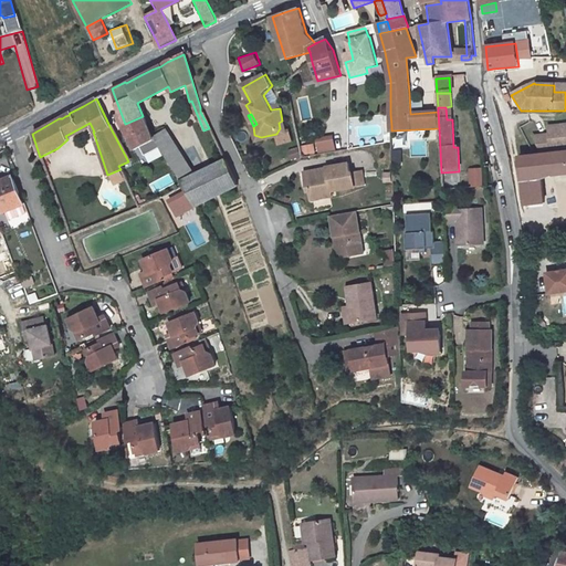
[(390,114),(379,114),(391,126),(390,114)]
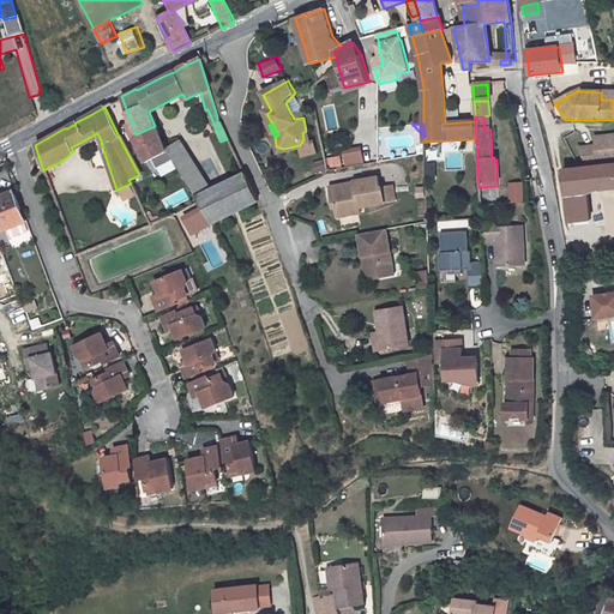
[(155,126),(136,134),(142,144),(138,146),(145,163),(167,152),(166,150),(155,126)]
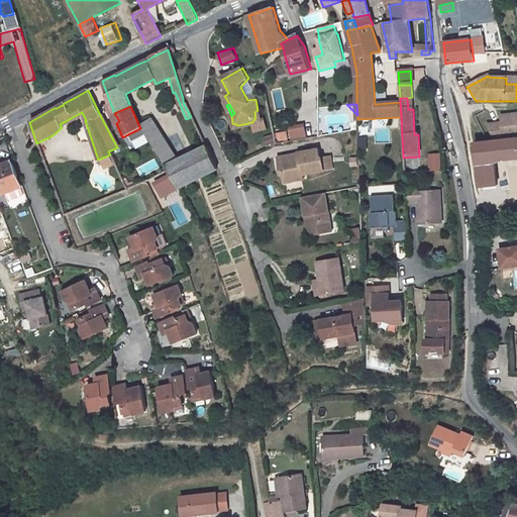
[(232,130),(261,124),(257,110),(254,112),(255,117),(252,122),(238,125),(232,123),(232,130)]
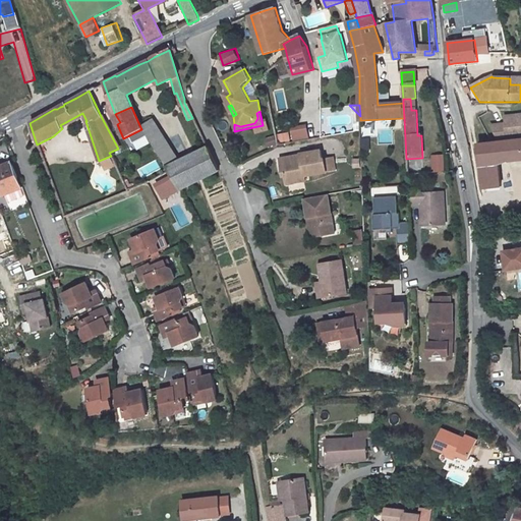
[(520,116),(506,118),(506,125),(491,126),(500,141),(520,138),(520,116)]
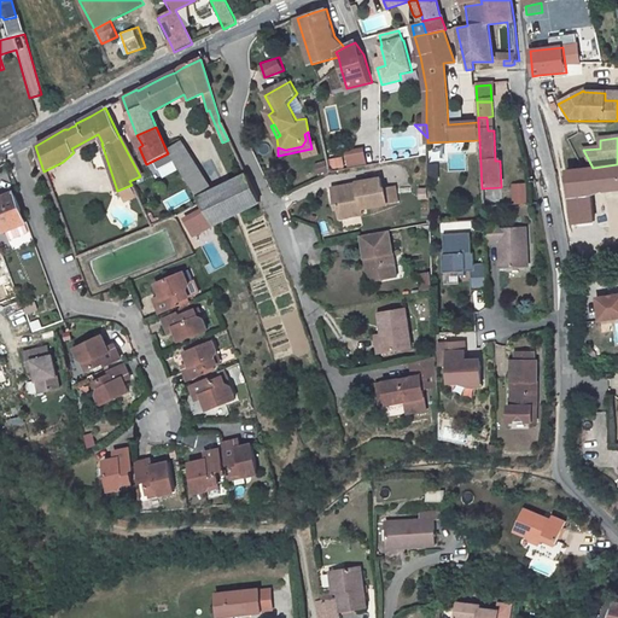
[(179,141),(167,151),(168,153),(198,199),(214,191),(179,141)]
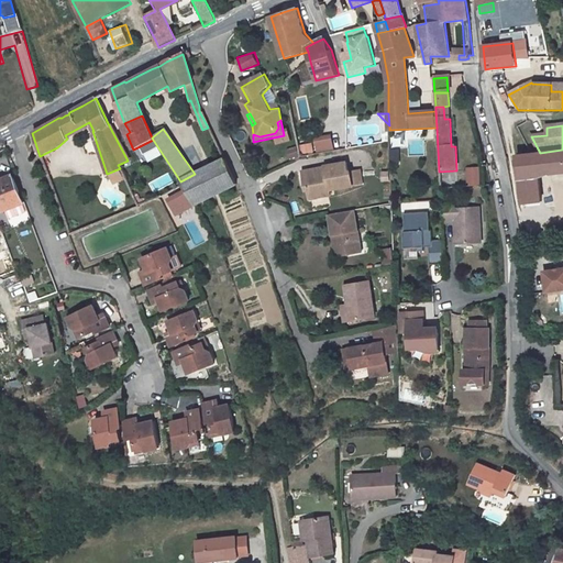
[(315,136),(317,152),(335,150),(333,134),(315,136)]
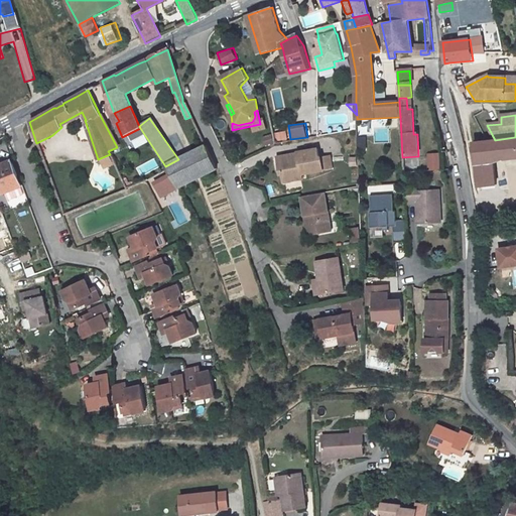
[(276,131),(277,141),(288,140),(288,130),(276,131)]
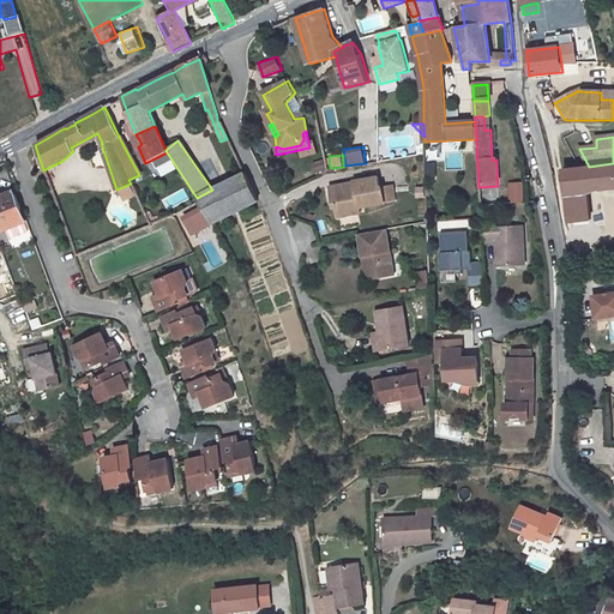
[(428,178),(439,178),(439,160),(427,161),(428,178)]
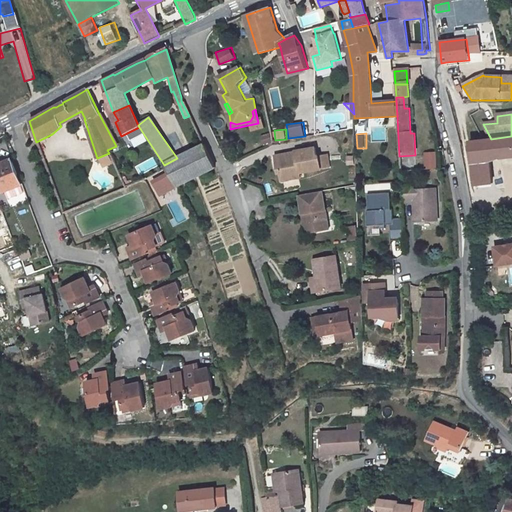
[(270,135),(262,136),(264,146),(272,142),(270,135)]
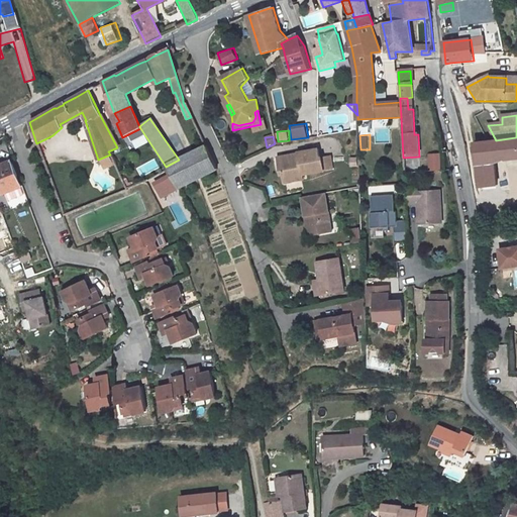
[(516,139),(475,144),(480,188),(483,188),(483,194),(497,192),(495,164),(505,161),(516,159),(516,139)]
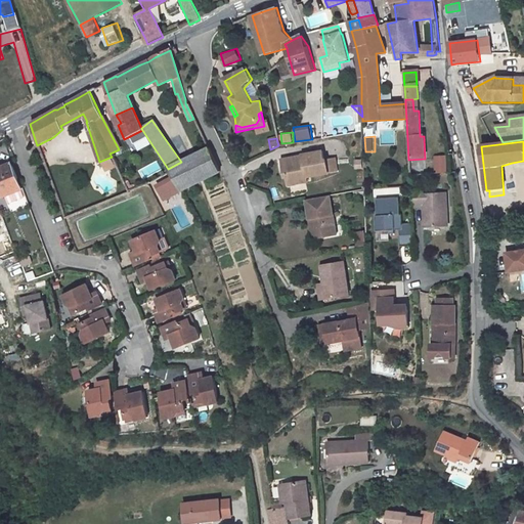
[(181,162),(168,169),(170,173),(181,190),(220,172),(208,148),(181,162)]
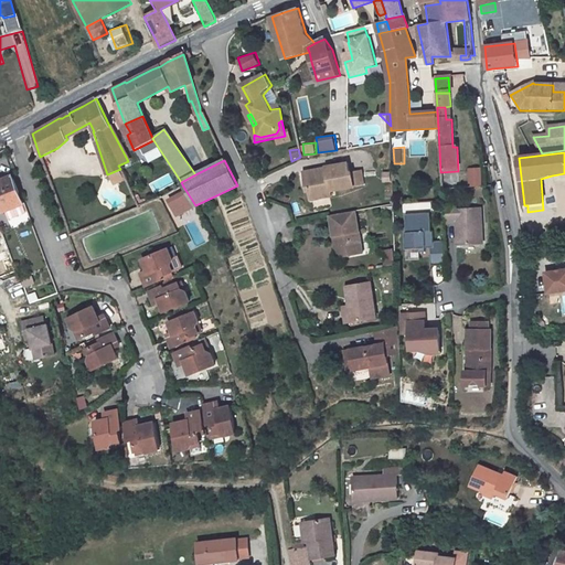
[(363,171),(352,173),(350,172),(349,164),(327,168),(327,169),(328,172),(323,172),(321,170),(310,172),(313,187),(309,188),(310,195),(311,200),(331,196),(331,193),(331,192),(355,189),(366,187),(363,171)]
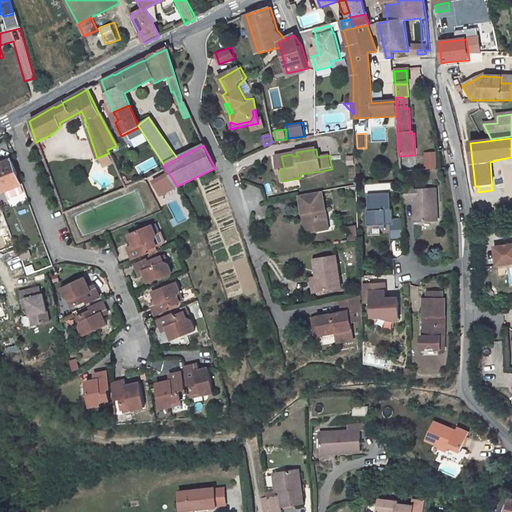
[(426,168),(439,168),(438,151),(425,151),(426,168)]
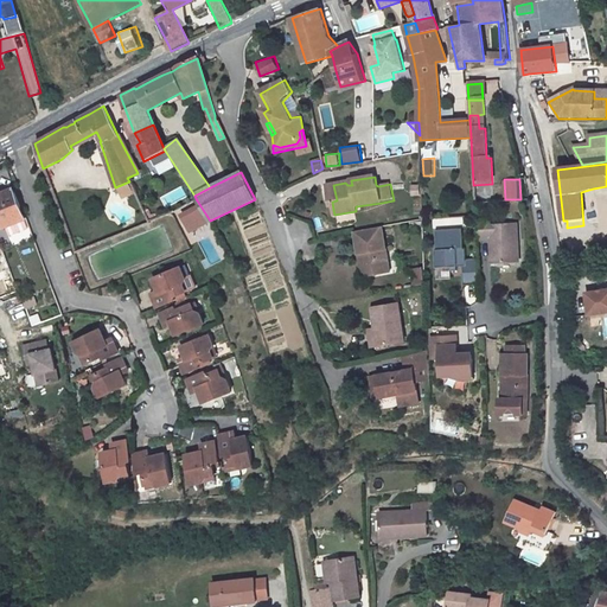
[(13,187),(0,192),(0,211),(5,225),(25,217),(13,187)]
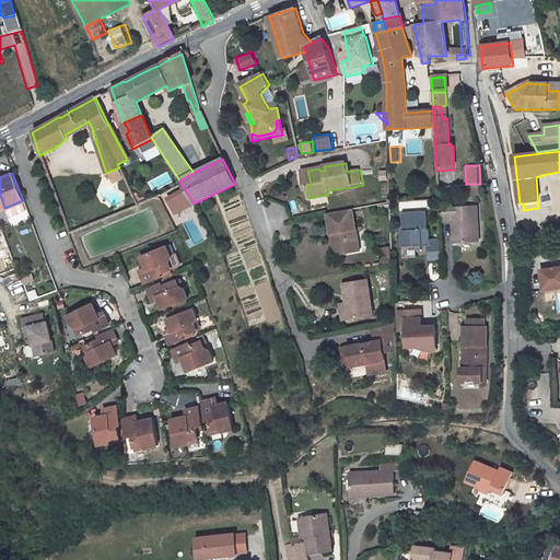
[(23,200),(4,208),(9,216),(26,208),(23,200)]
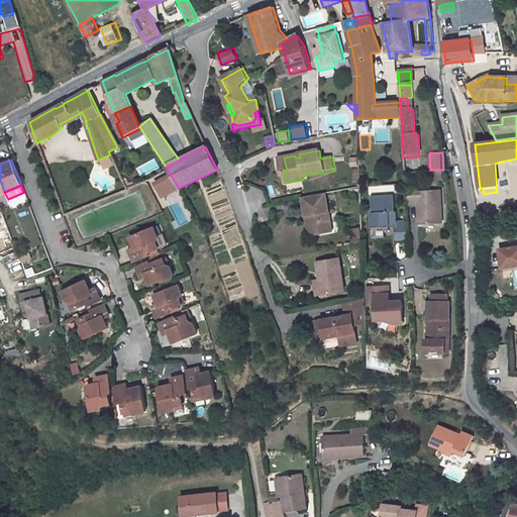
[(420,188),(405,189),(406,203),(416,203),(418,225),(441,224),(439,191),(420,193),(420,188)]
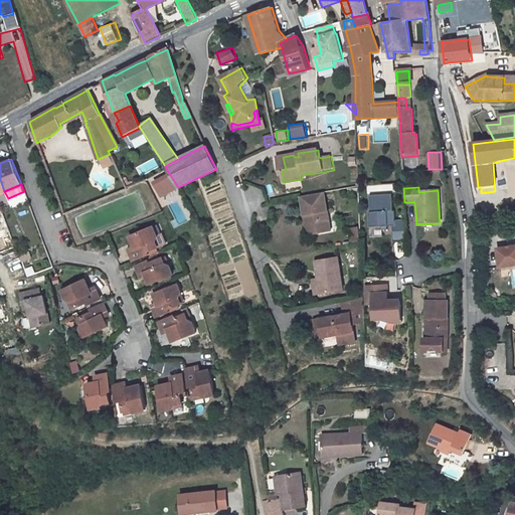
[(214,202),(225,198),(222,190),(212,194),(214,202)]
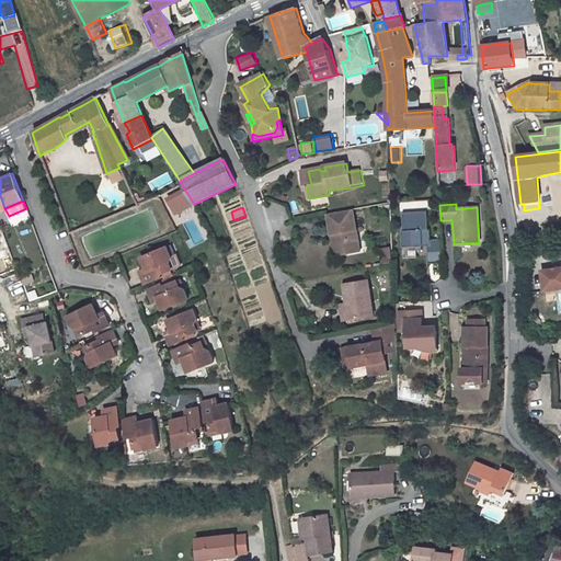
[(361,251),(354,209),(329,214),(332,236),(335,235),(339,255),(361,251)]
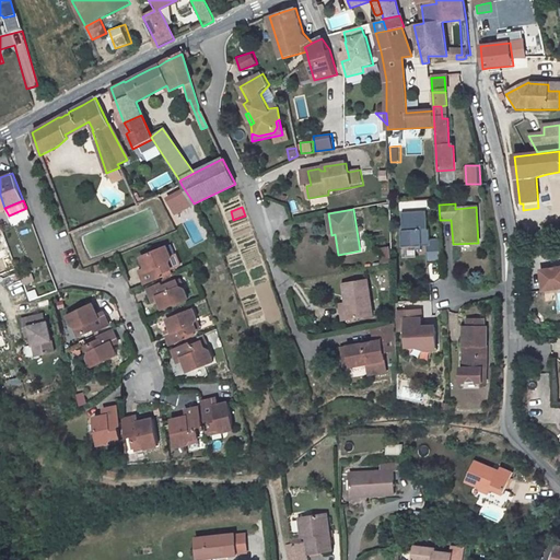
[(428,210),(403,212),(404,230),(403,230),(404,247),(418,246),(418,249),(421,249),(421,244),(427,244),(428,261),(442,260),(441,238),(431,240),(430,229),(429,229),(428,210)]
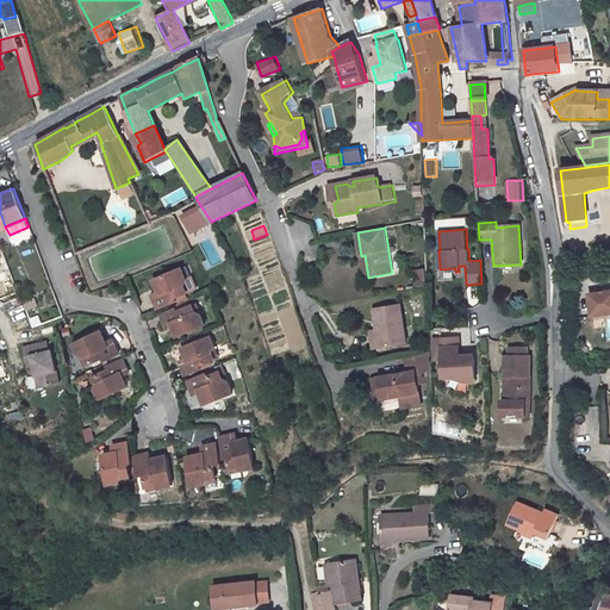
[(156,310),(176,302),(175,298),(185,294),(181,287),(184,280),(179,269),(151,280),(156,292),(150,294),(156,310)]
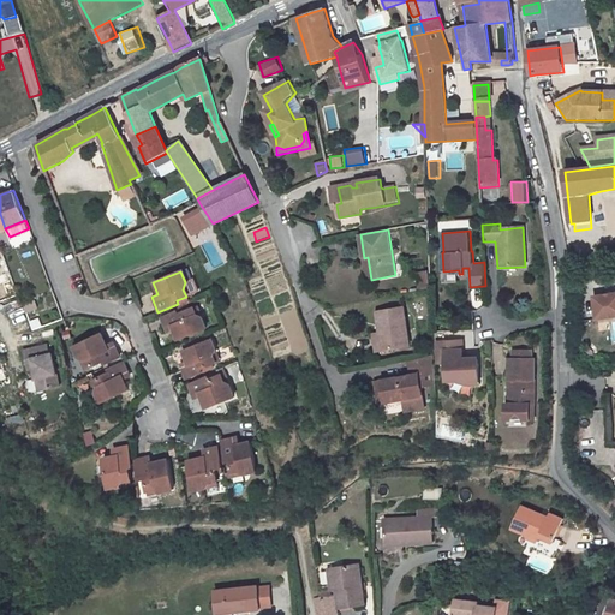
[(430,275),(418,276),(419,291),(430,288),(430,275)]
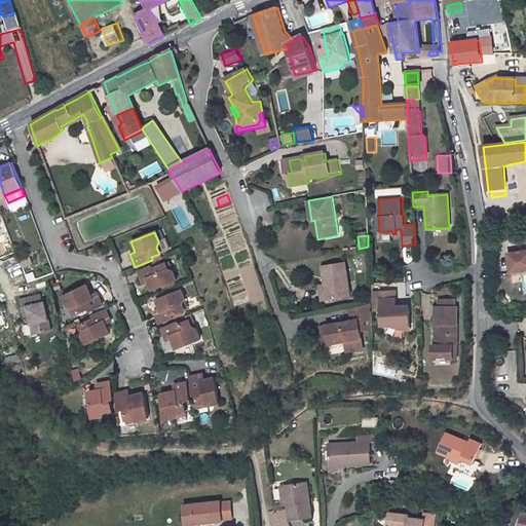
[(415,262),(414,247),(403,248),(404,263),(415,262)]
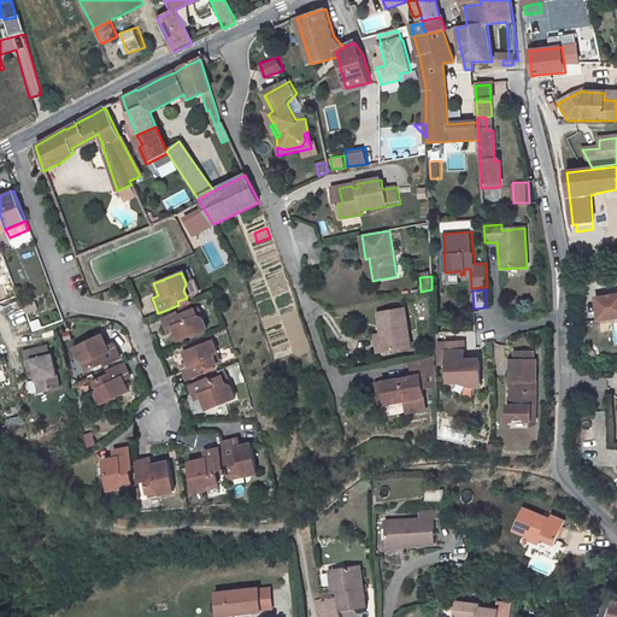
[(616,295),(597,299),(600,321),(616,318),(616,295)]
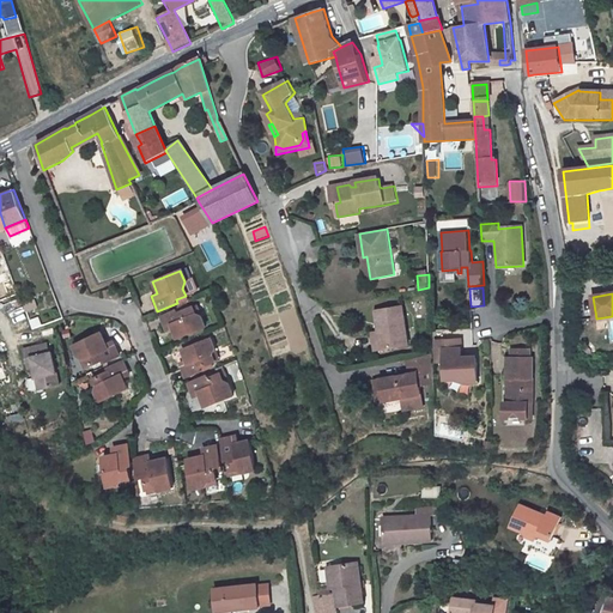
[(28,311),(40,307),(37,299),(25,303),(28,311)]
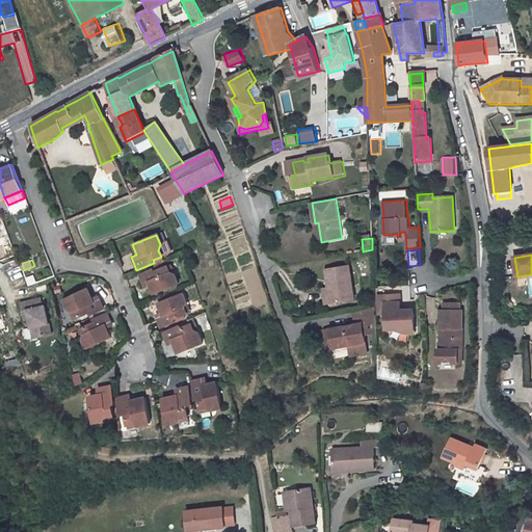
[(325,303),(353,299),(348,265),(324,268),(327,287),(323,289),(325,303)]
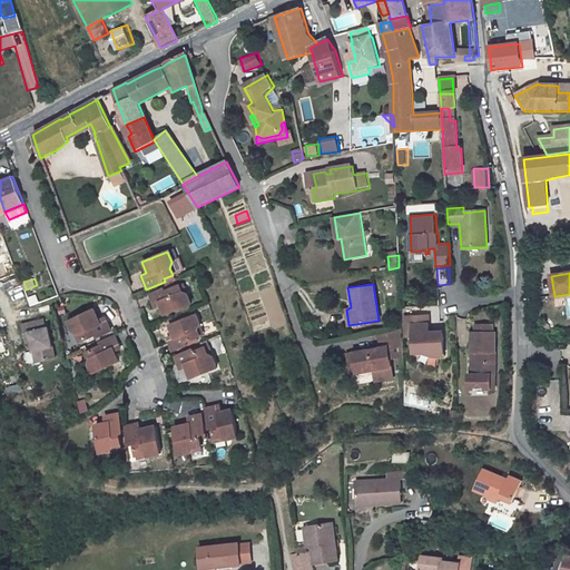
[(160,306),(164,316),(190,305),(186,296),(182,294),(178,286),(166,292),(165,288),(148,294),(154,310),(160,306)]
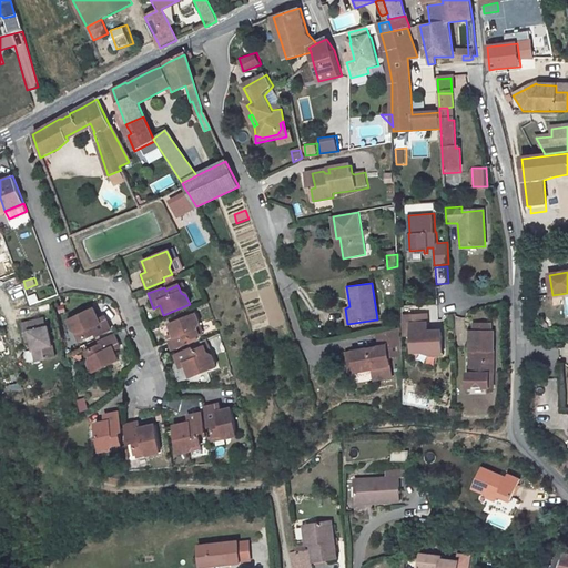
[(80,337),(94,332),(95,335),(110,330),(104,315),(97,318),(92,307),(67,317),(71,326),(77,330),(80,337)]
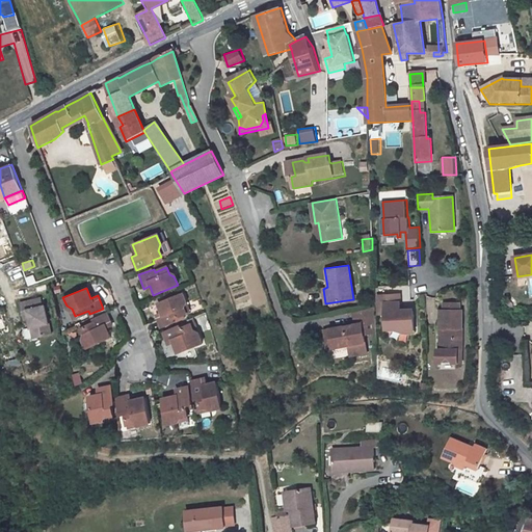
[(157,302),(161,312),(155,315),(160,327),(175,322),(174,318),(186,313),(183,306),(185,302),(182,293),(157,302)]
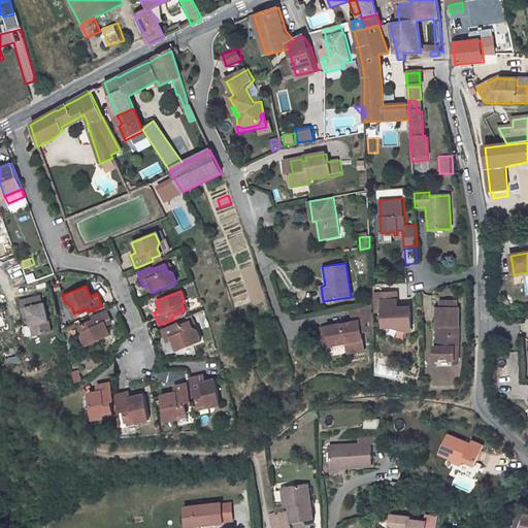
[(384,327),(393,326),(400,330),(411,329),(410,312),(406,312),(401,308),(397,308),(396,293),(375,294),(376,312),(383,312),(384,327)]
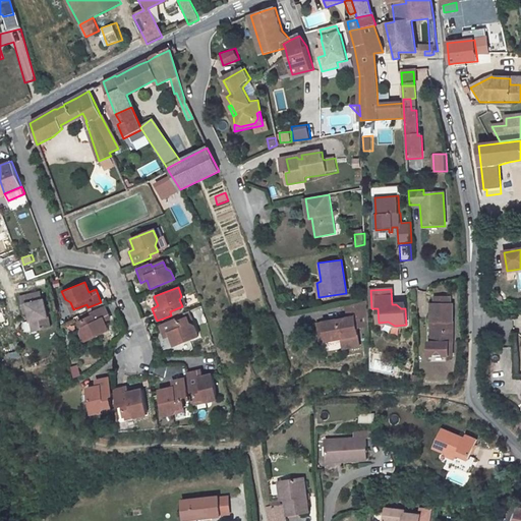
[(42,298),(21,303),(22,310),(29,309),(31,319),(33,327),(37,326),(41,336),(52,334),(46,305),(43,306),(42,298)]
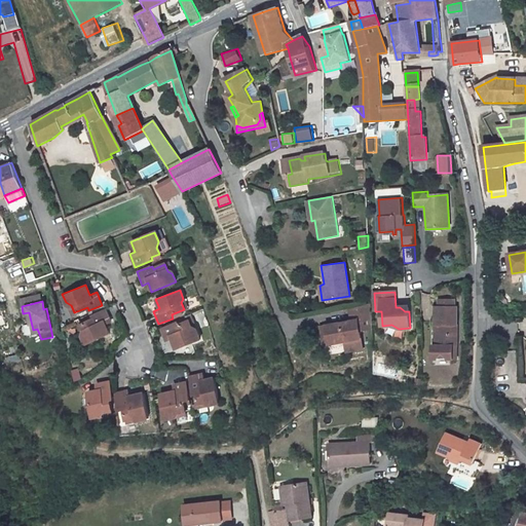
[(66,302),(70,314),(74,312),(71,305),(66,302)]
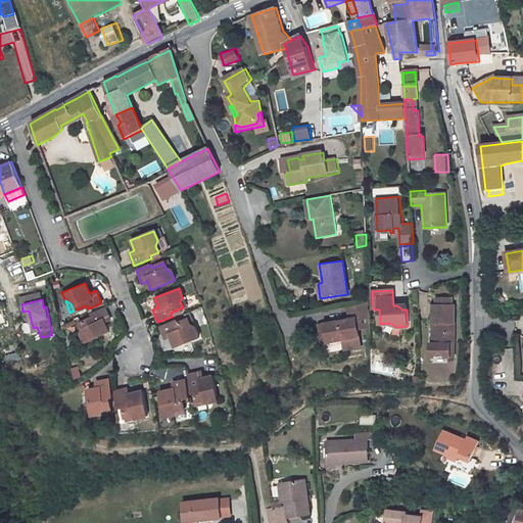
[(435,325),(436,346),(432,346),(429,346),(429,360),(453,360),(453,346),(457,346),(456,307),(454,307),(453,300),(437,300),(437,307),(432,307),(433,325),(435,325)]
